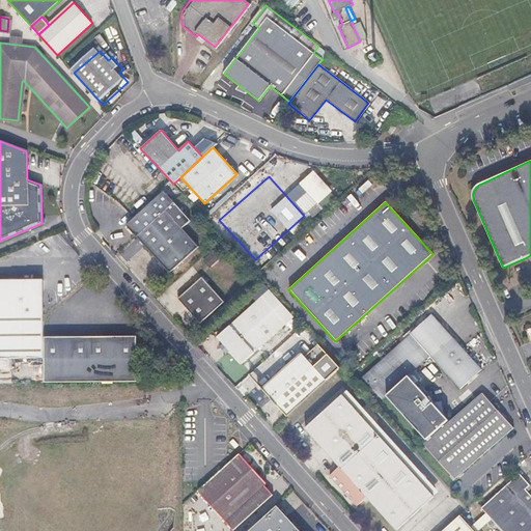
[(164,208),(135,235),(168,272),(197,246),(164,208)]
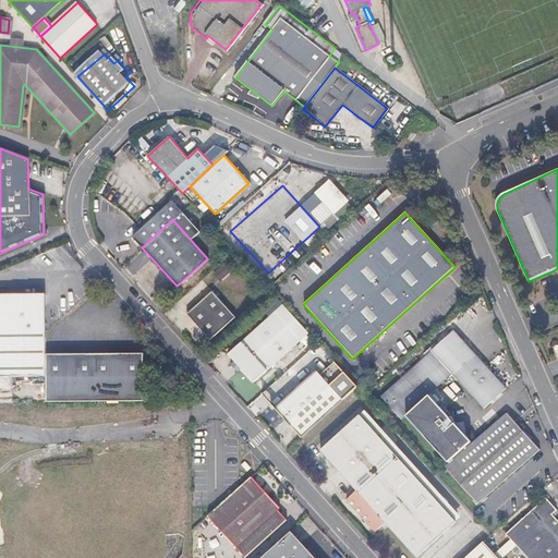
[(211,291),(185,314),(208,340),(234,316),(211,291)]
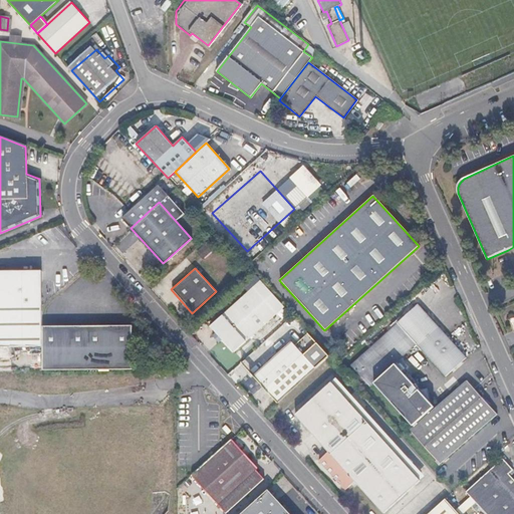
[(39,270),(0,271),(0,346),(43,346),(41,305),(39,270)]
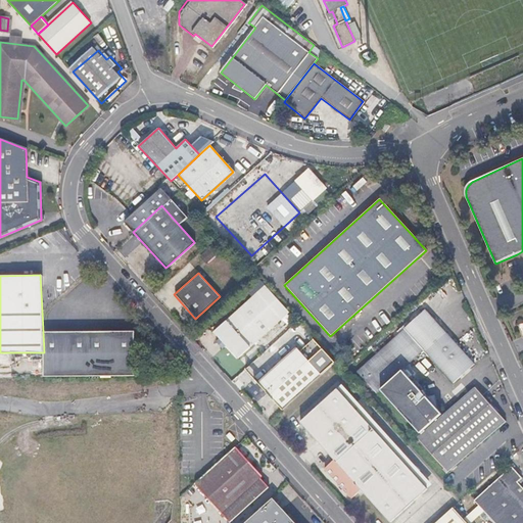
[(281,317),(256,290),(214,330),(237,357),(281,317)]
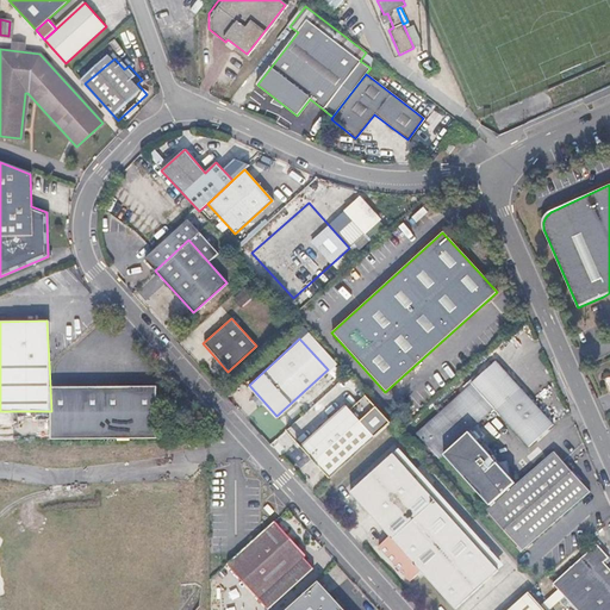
[(444,454),(470,431),(495,409),(529,447),(554,424),(497,361),(417,434),(440,459),(444,454)]
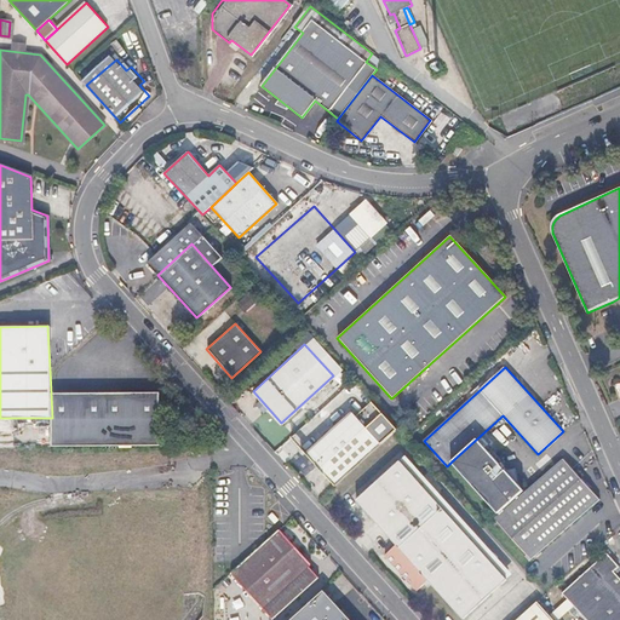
[(161,391),(53,394),(53,446),(161,446),(161,391)]
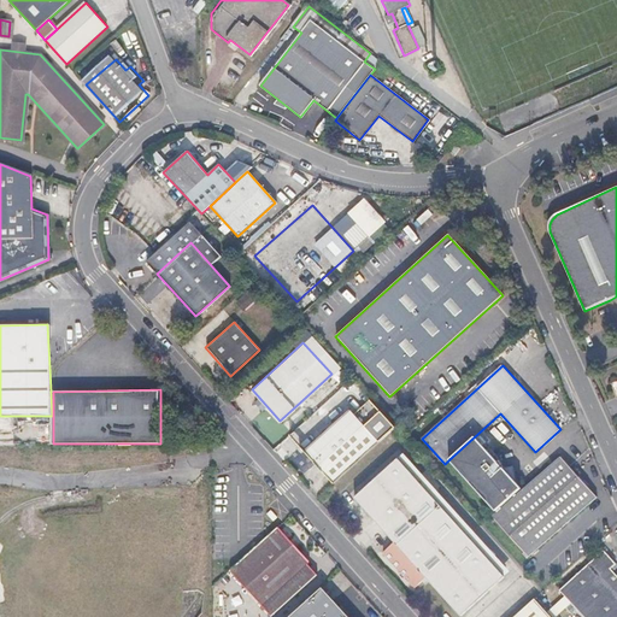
[(377,441),(347,409),(303,448),(333,481),(377,441)]
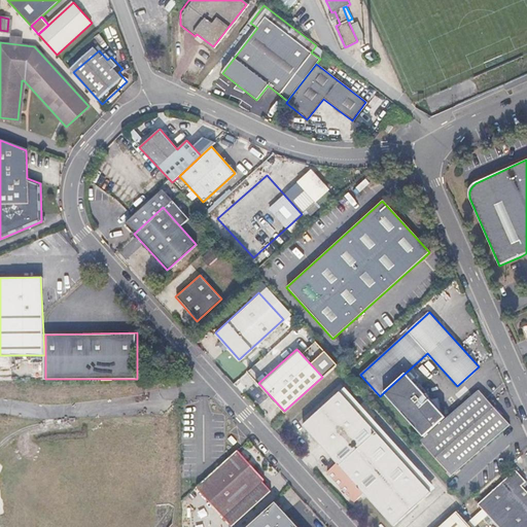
[(446,417),(406,373),(384,392),(424,436),(446,417)]
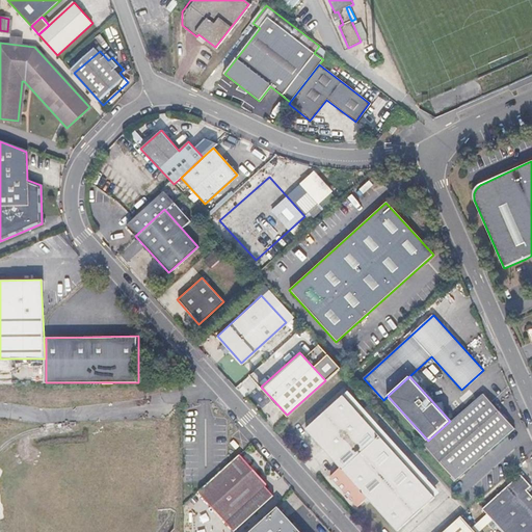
[(344,390),(340,393),(302,427),(337,464),(339,468),(376,434),(380,430),(344,390)]
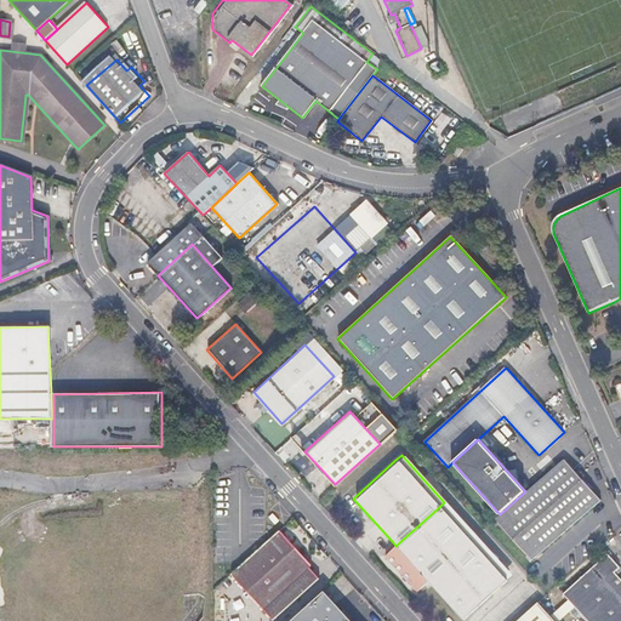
[(565,460),(496,520),(531,560),(600,500),(565,460)]
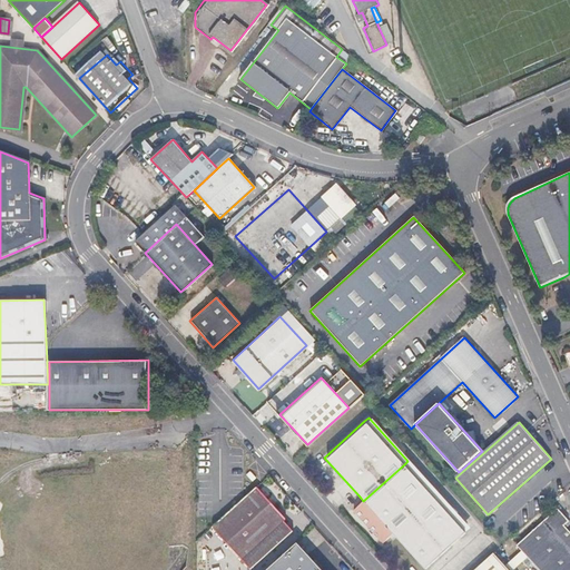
[(408,461),(403,465),(363,501),(361,498),(350,508),(380,540),(390,531),(422,568),(463,531),(468,528),(408,461)]
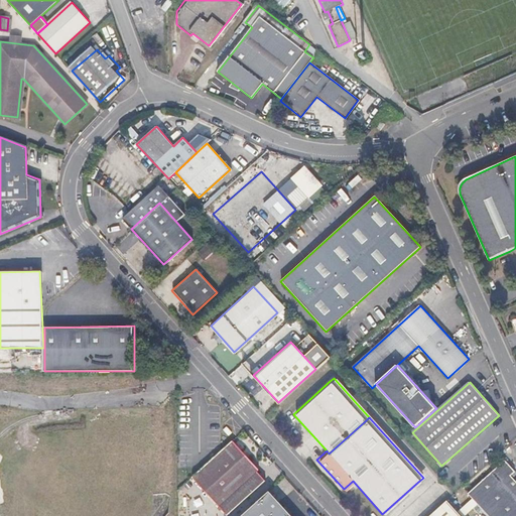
[(227,427),(223,430),(228,436),(232,432),(227,427)]
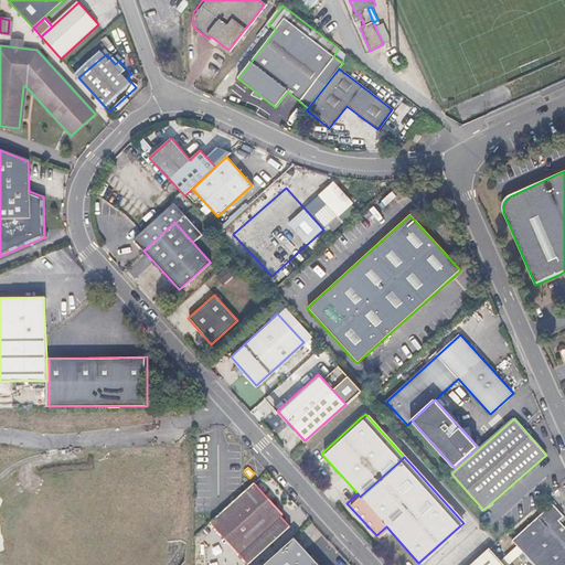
[(254,483),(210,523),(248,564),(251,564),(291,529),(280,518),(284,515),(254,483)]
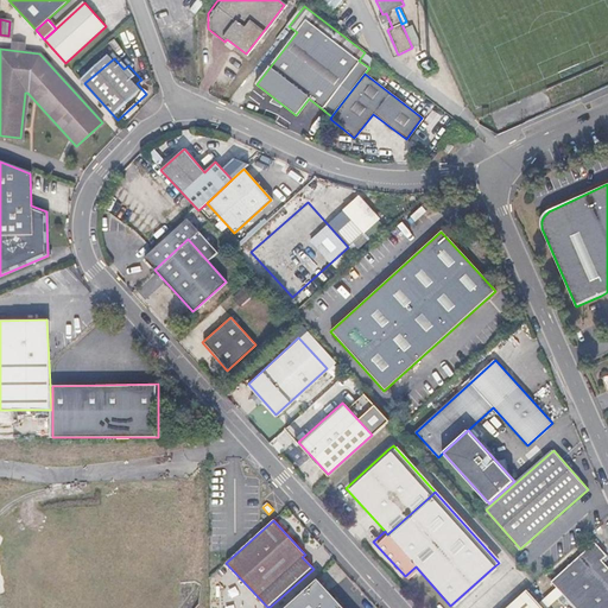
[(607,607),(607,567),(601,559),(607,555),(594,539),(550,580),(575,607),(607,607)]
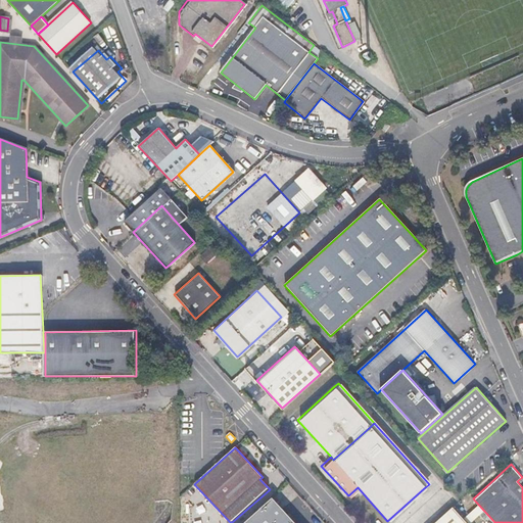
[(294,522),(273,500),(246,522),(294,522)]
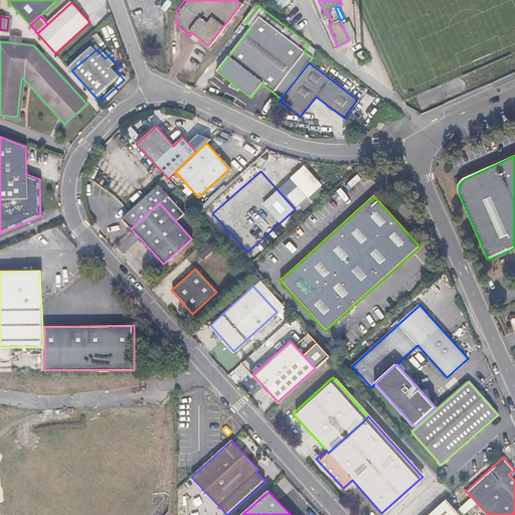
[(459,514),(444,497),(423,514),(459,514)]
